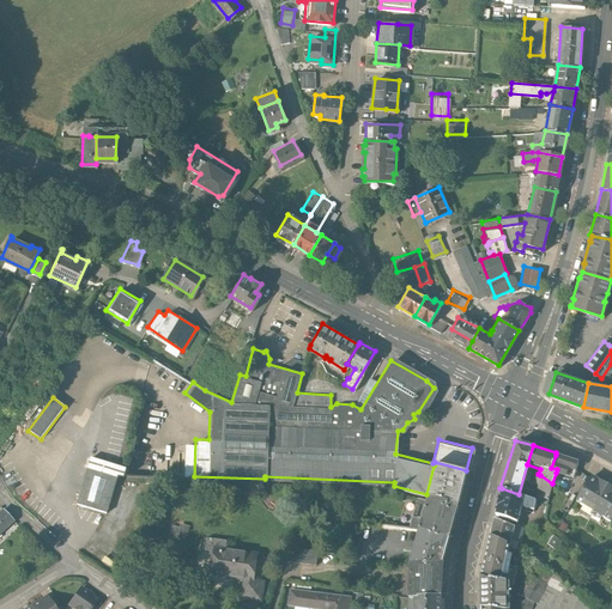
[(577,462),(556,455),(551,468),(557,469),(556,473),(565,475),(568,469),(574,472),(577,462)]
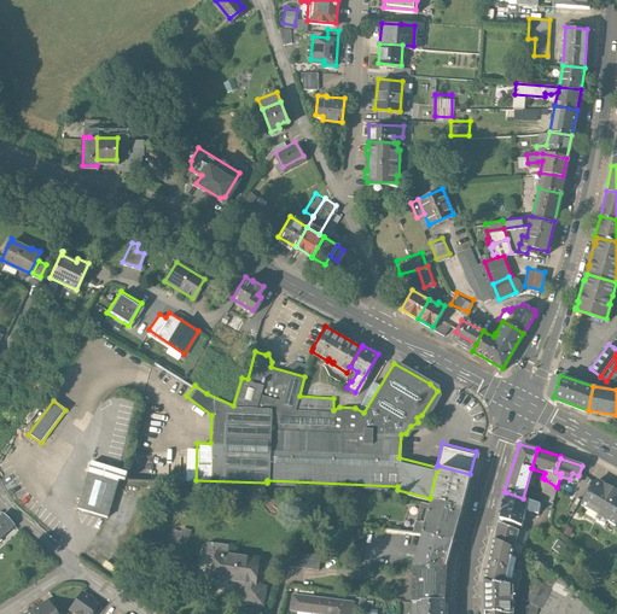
[(132,473),(97,462),(81,509),(110,519),(123,479),(129,480),(132,473)]
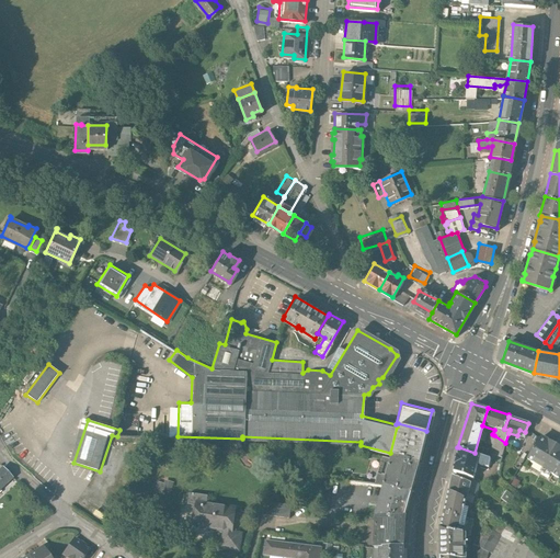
[(425,435),(404,429),(398,455),(419,462),(425,435)]
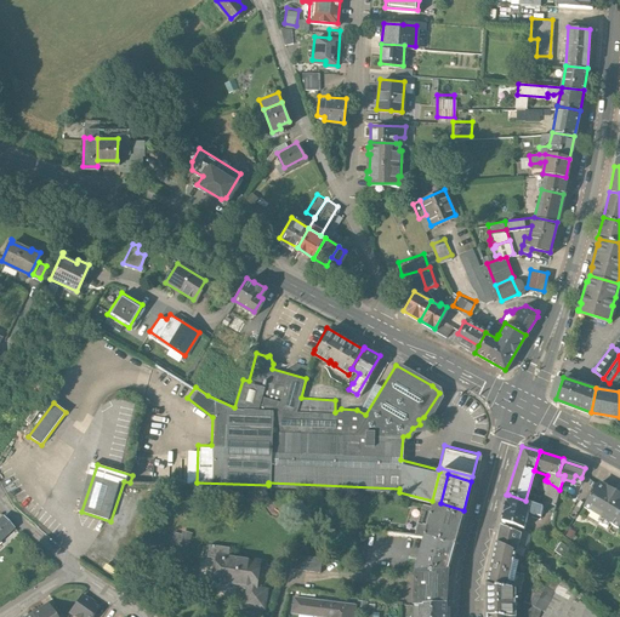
[(559,490),(547,481),(541,500),(555,504),(555,503),(559,490)]
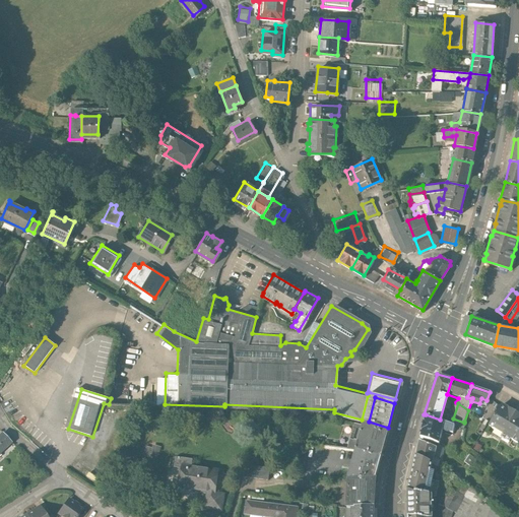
[(506,406),(500,403),(488,423),(502,432),(515,410),(507,405),(506,406)]
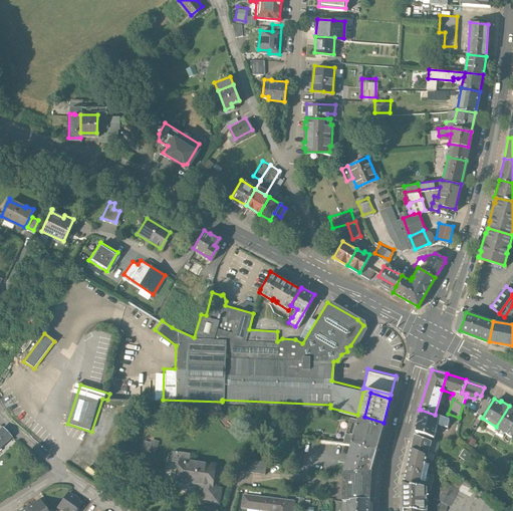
[(512,407),(509,406),(496,427),(511,436),(512,431),(512,407)]
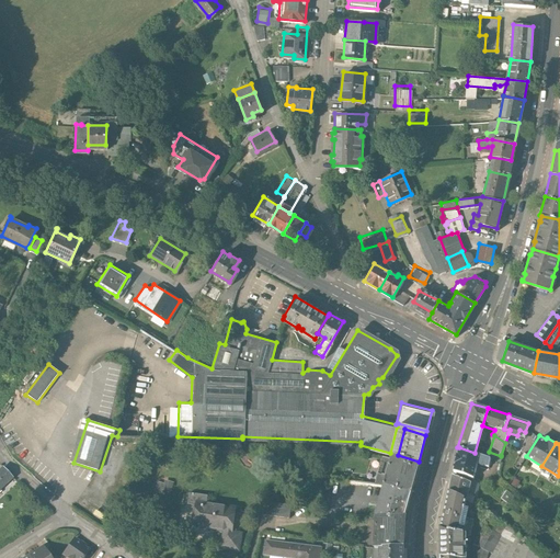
[(475,453),(459,447),(453,470),(471,476),(472,474),(477,460),(479,464),(487,466),(490,457),(475,453)]
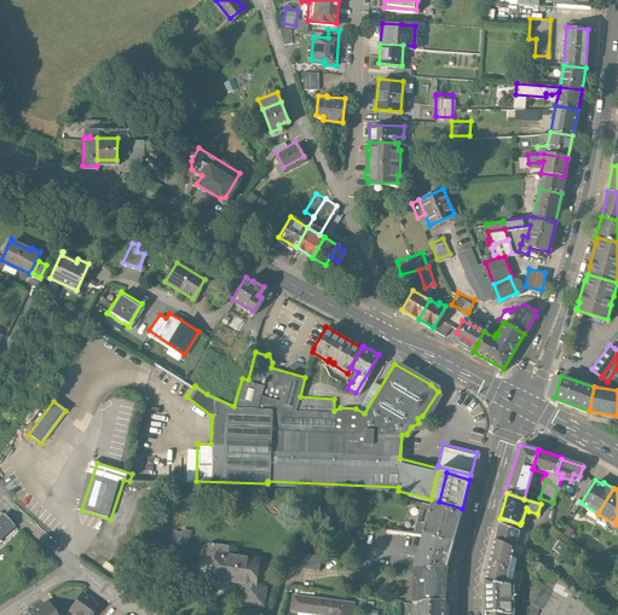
[(439,502),(432,500),(431,504),(421,502),(421,503),(419,503),(413,528),(414,529),(414,531),(423,532),(423,533),(454,540),(462,509),(439,502)]
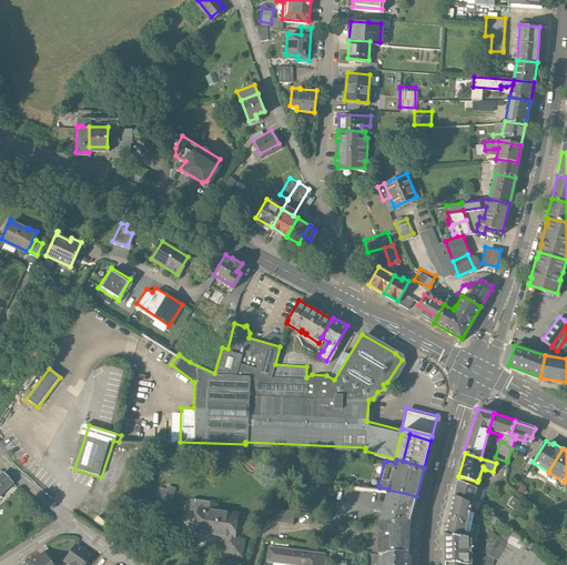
[(0,493),(16,481),(3,466),(0,468),(0,493)]
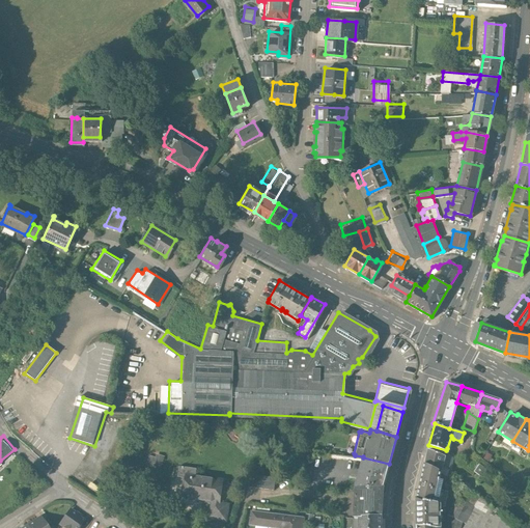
[(444,455),(427,447),(423,464),(440,472),(444,455)]
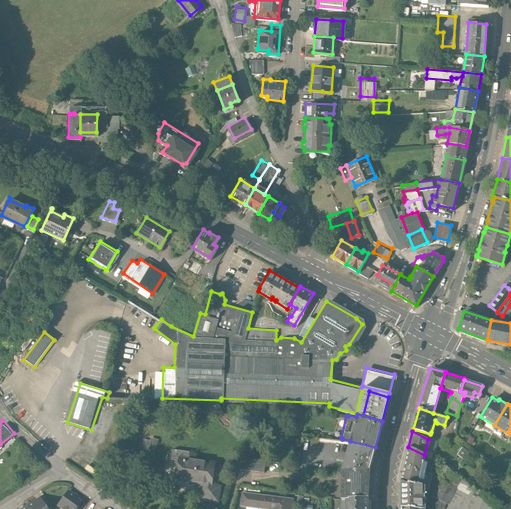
[(451,442),(440,434),(431,432),(430,434),(455,453),(458,448),(450,443),(451,442)]
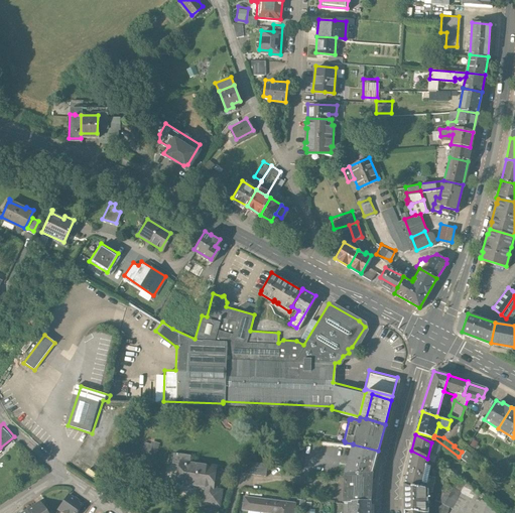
[(318,438),(317,451),(338,452),(339,439),(318,438)]
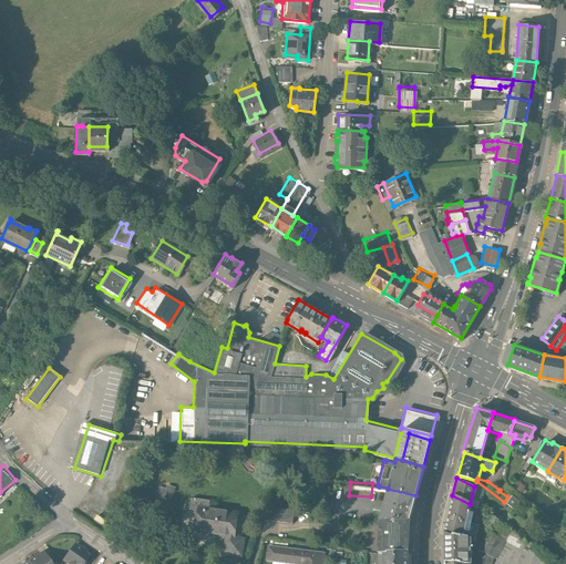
[(165,488),(157,485),(153,502),(166,505),(172,485),(165,484),(165,488)]
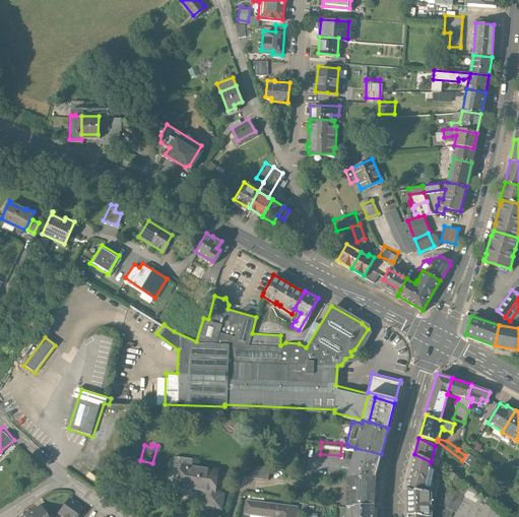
[(355,448),(347,476),(374,476),(381,454),(355,448)]
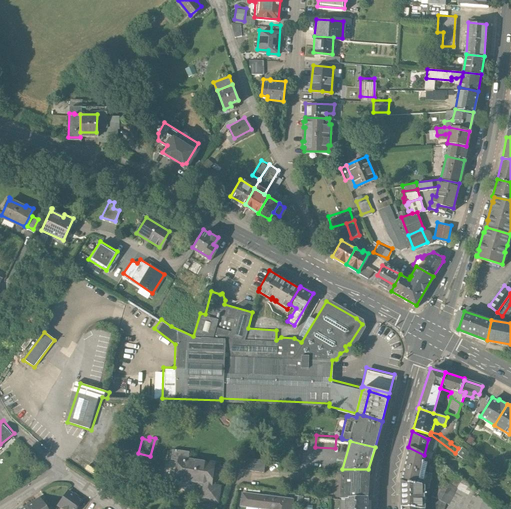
[(177,458),(174,479),(202,482),(200,498),(218,501),(221,483),(213,482),(216,460),(187,457),(188,449),(172,447),(171,458),(177,458)]
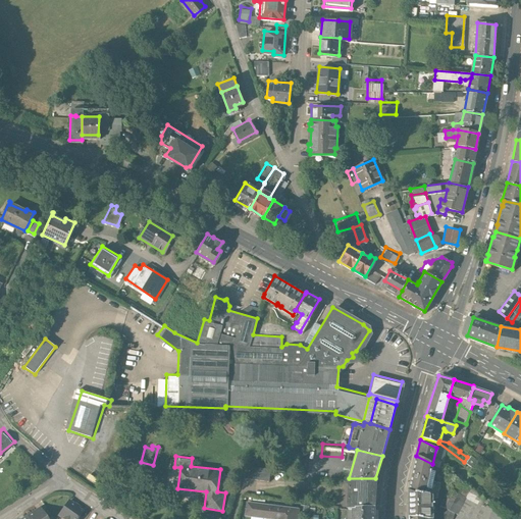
[(432,464),(416,456),(408,492),(407,518),(432,518),(432,498),(436,498),(439,482),(429,480),(432,464)]
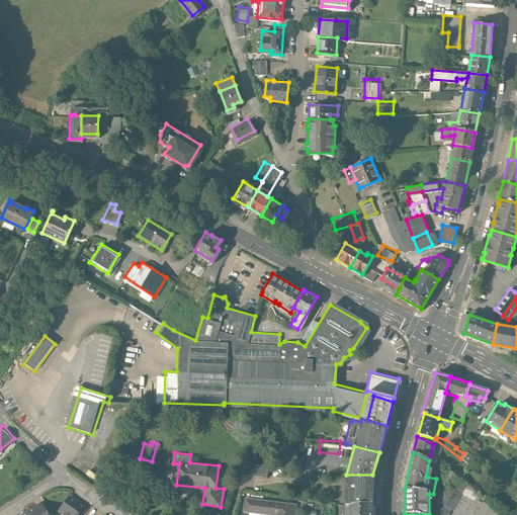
[(239,459),(237,470),(266,476),(268,463),(239,459)]
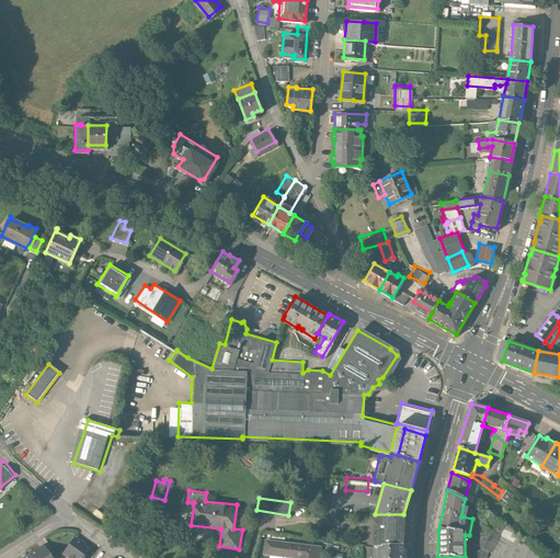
[(403,514),(375,514),(373,547),(377,546),(401,546),(403,514)]
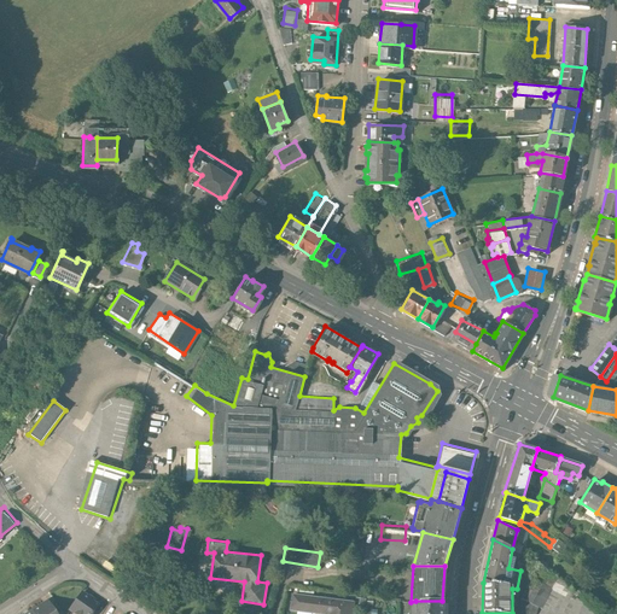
[(598,613),(601,608),(556,582),(552,588),(534,578),(522,598),(516,613),(598,613)]
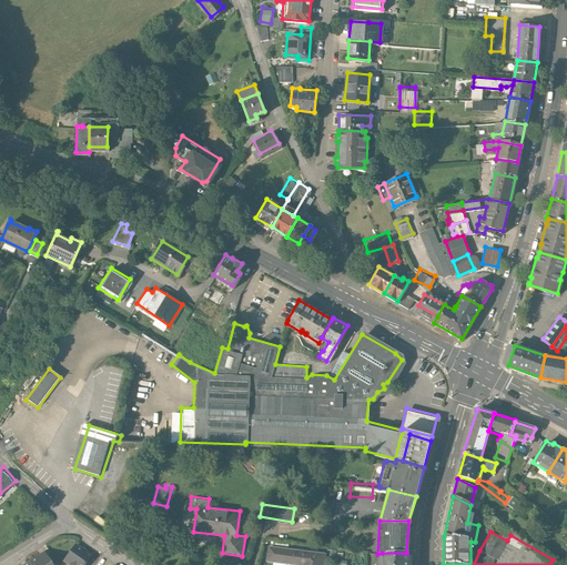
[(83,564),(91,555),(74,543),(62,560),(70,564),(83,564)]
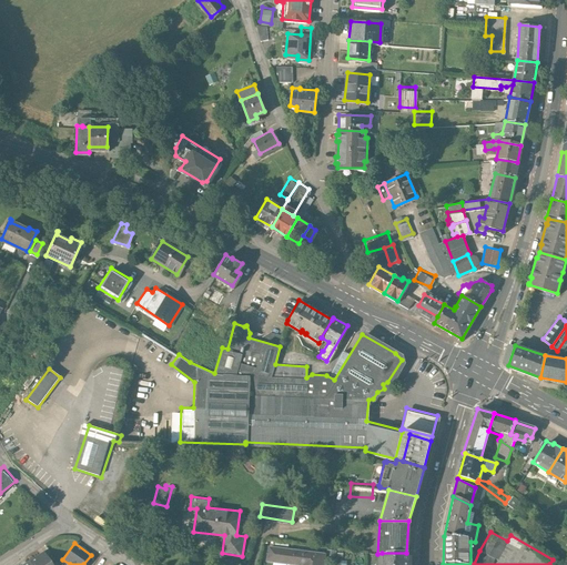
[(294,564),(299,564),(302,550),(270,545),(267,562),(294,564)]
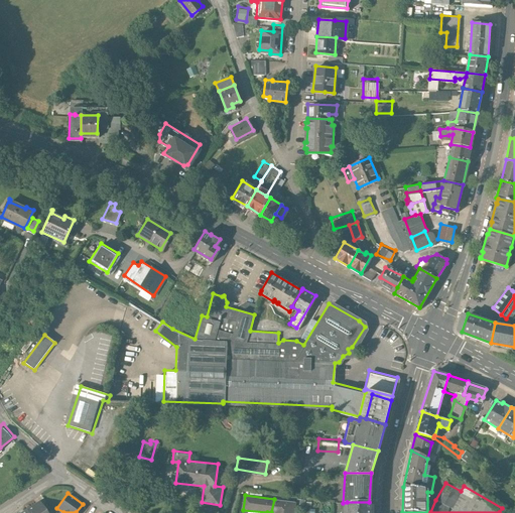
[(293,512),(295,502),(274,499),(271,512),(293,512)]
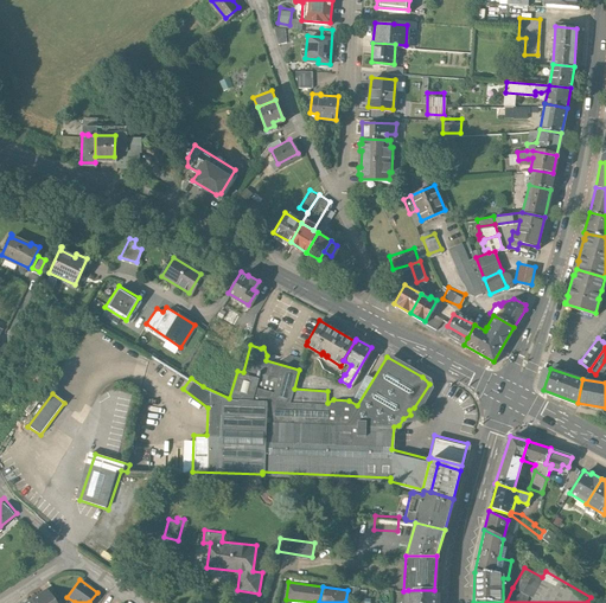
[(52,602),(53,602),(44,589),(31,598),(33,602),(52,602)]
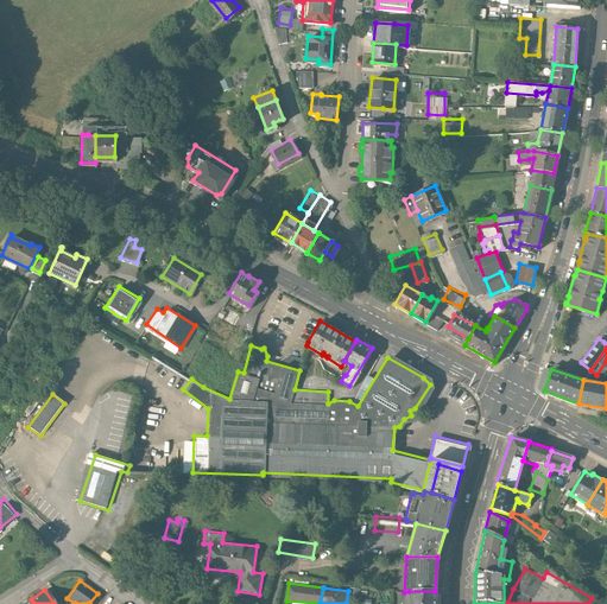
[(409,591),(408,603),(435,603),(435,591),(409,591)]
